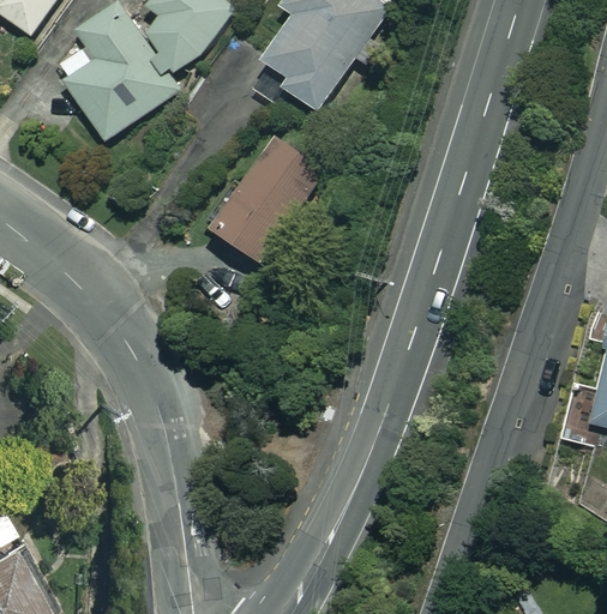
[(0,14),(28,35),(53,0),(0,0),(0,14)]
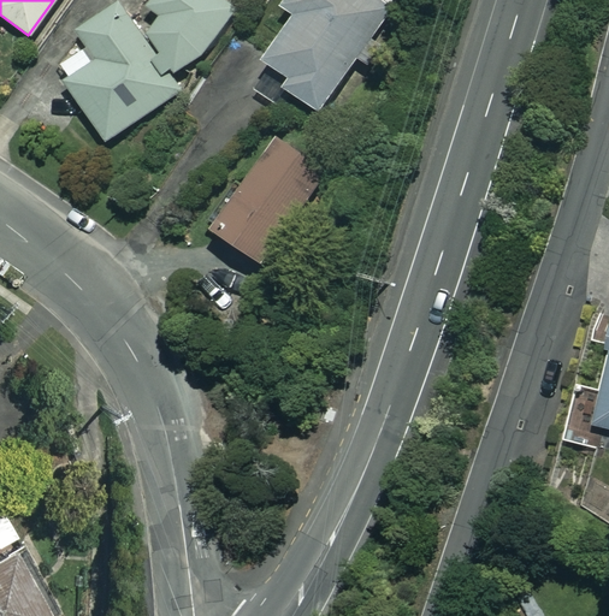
[(112,3),(75,30),(88,46),(64,64),(74,77),(65,83),(107,141),(173,92),(161,75),(170,69),(173,73),(208,47),(235,10),(219,0),(152,0),(148,6),(166,18),(145,34),(160,55),(152,61),(112,3)]
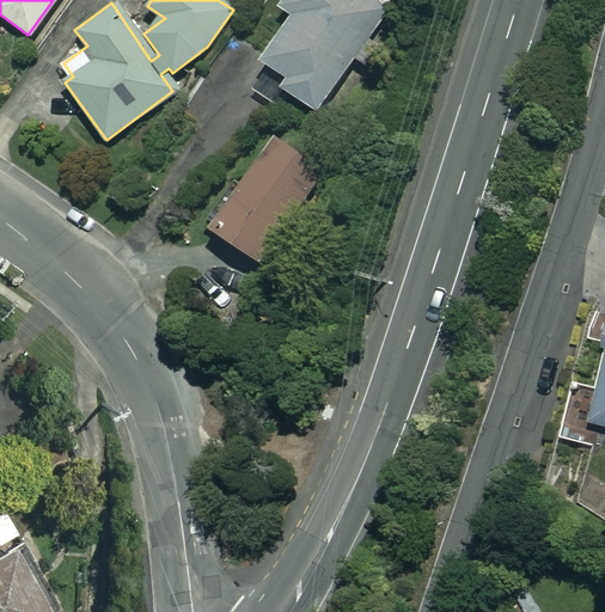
[(384,10),(371,0),(285,0),(281,7),(292,14),(261,61),(287,78),(281,89),(316,111),(384,10)]
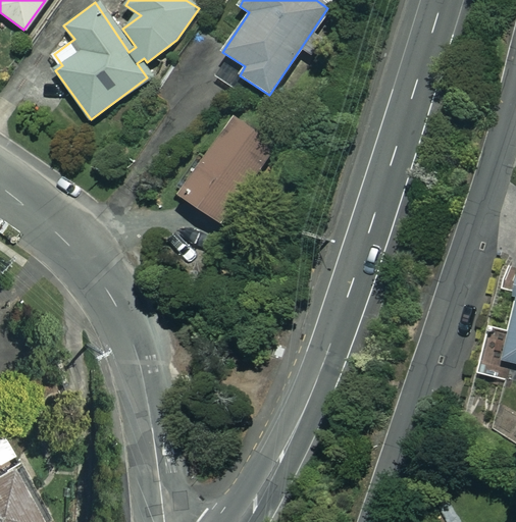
[(276,146),(236,116),(178,194),(219,223),(276,146)]
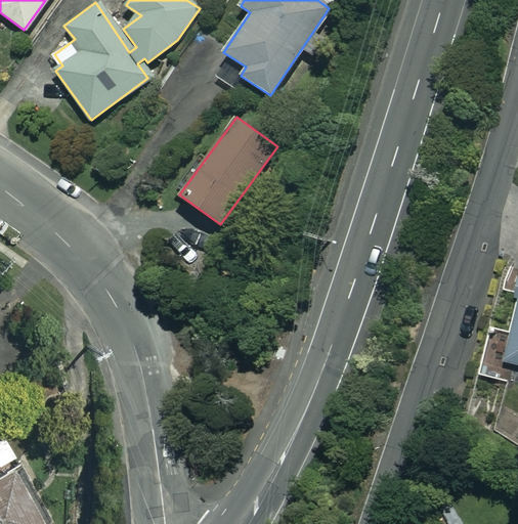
[(517,290),(501,362),(517,366),(517,290)]
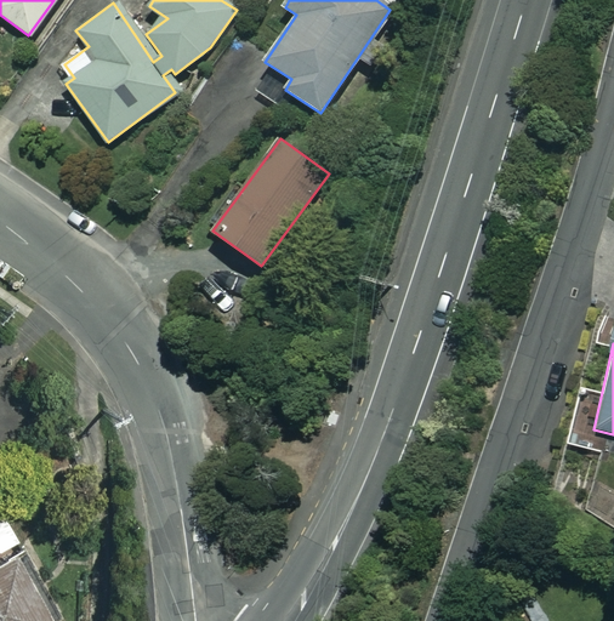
[(0,620),(30,620),(0,564),(0,620)]
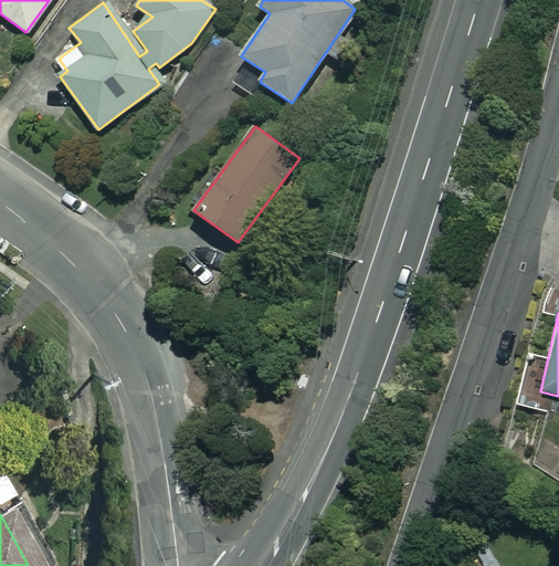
All buildings are outlined.
